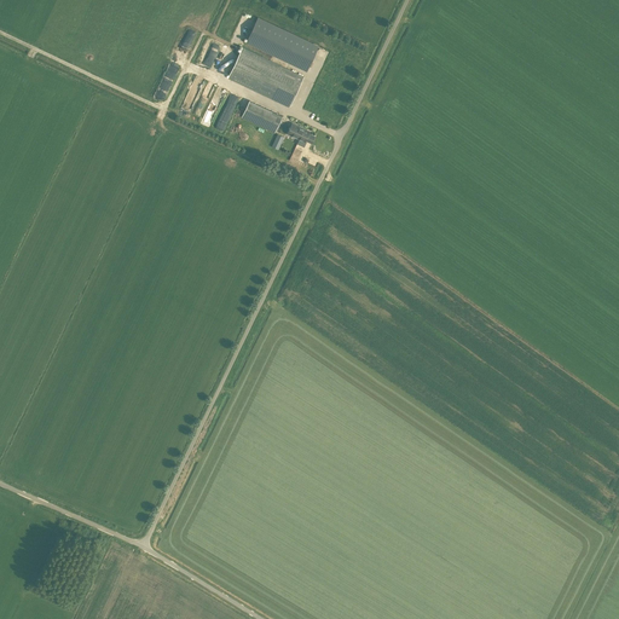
[(247,40),(307,69),(318,46),(258,17),(247,40)]
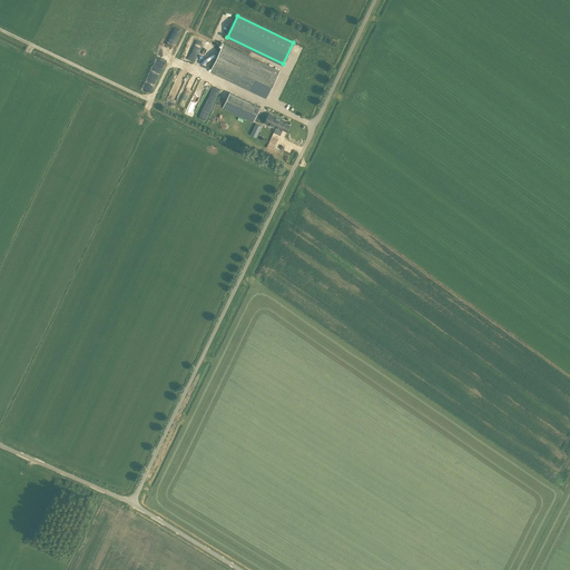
[(170,27),(163,45),(173,49),(180,31),(170,27)]
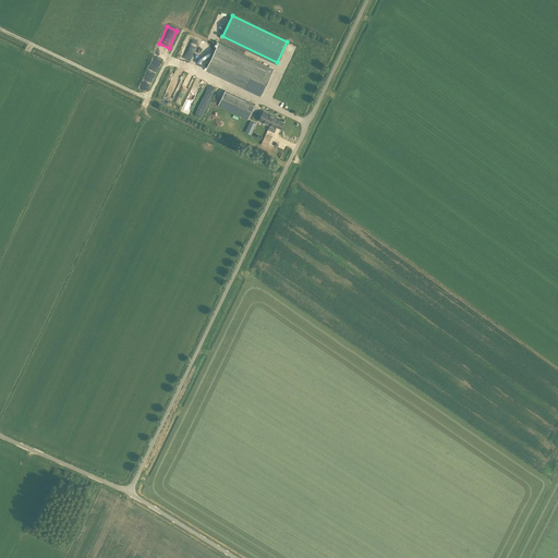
[(262,96),(274,70),(218,44),(206,69),(262,96)]
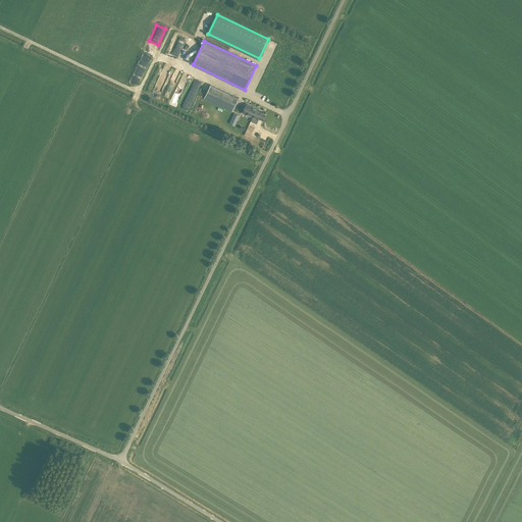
[(231,111),(239,98),(210,85),(204,98),(231,111)]
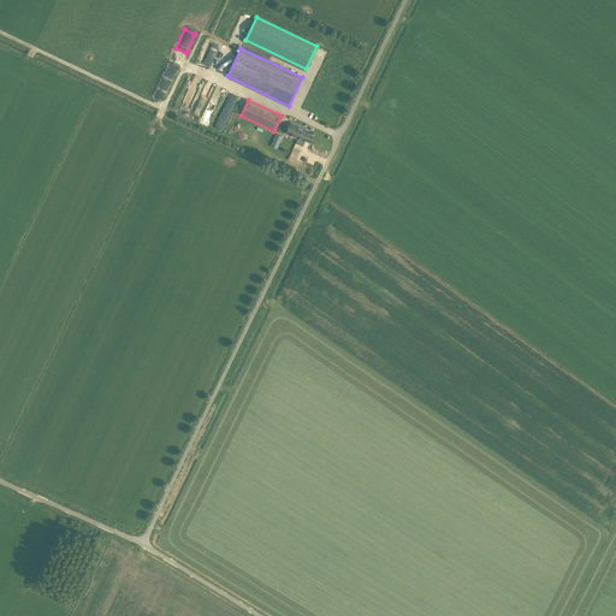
[(308,131),(291,123),(286,132),(304,142),(306,140),(311,142),(313,136),(307,134),(308,131)]
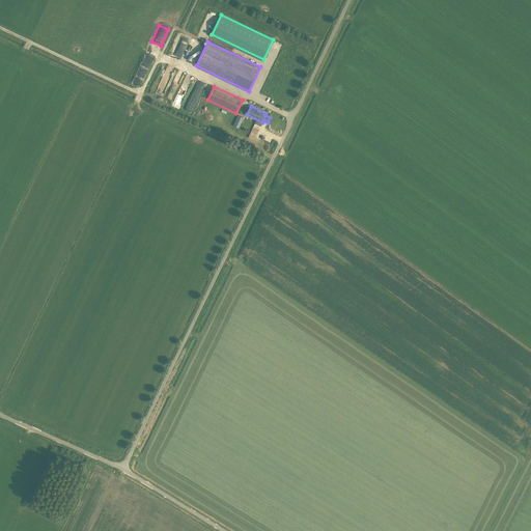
[(239,115),(233,126),(239,128),(244,117),(239,115)]
